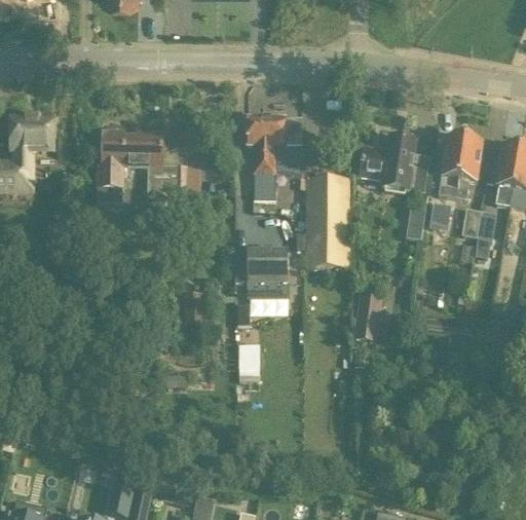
[(13,147),(13,155),(12,164),(0,164),(0,191),(31,191),(31,176),(31,147),(53,148),(53,116),(11,116),(11,147),(13,147)]
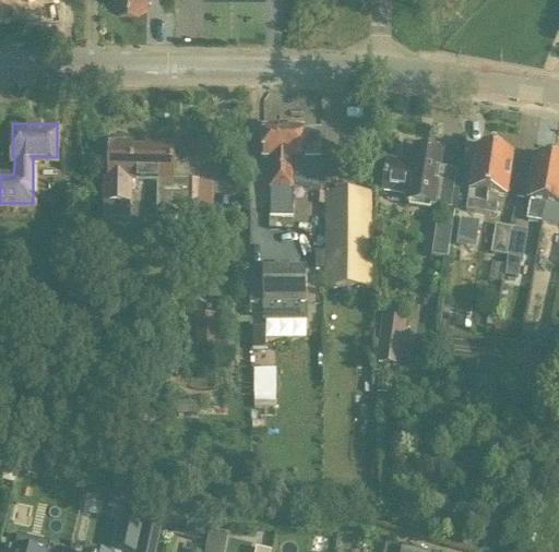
[(269,154),(269,211),(293,211),(293,184),(318,184),(320,184),(320,182),(320,127),(263,124),(263,154),(269,154)]
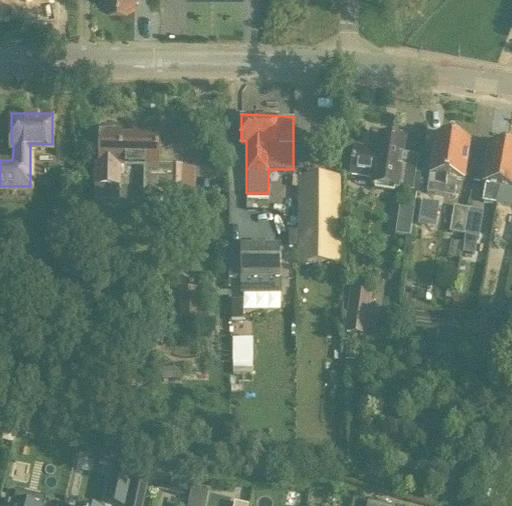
[(143,162),(142,196),(194,197),(195,163),(158,163),(158,128),(132,128),(131,132),(120,132),(121,128),(99,127),(99,162),(95,162),(94,182),(120,182),(120,162),(143,162)]
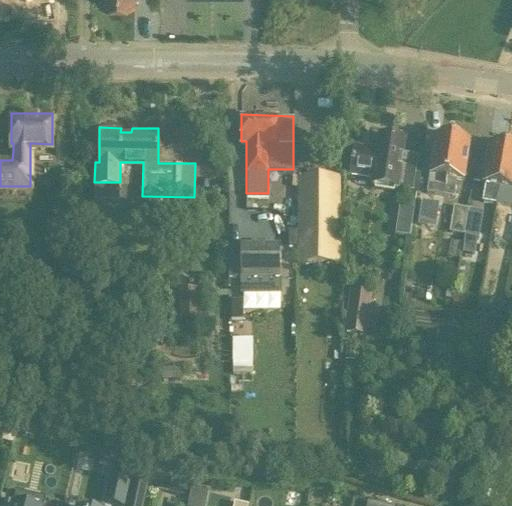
[(440,131),(435,131),(426,189),(442,192),(452,130),(440,128),(440,131)]
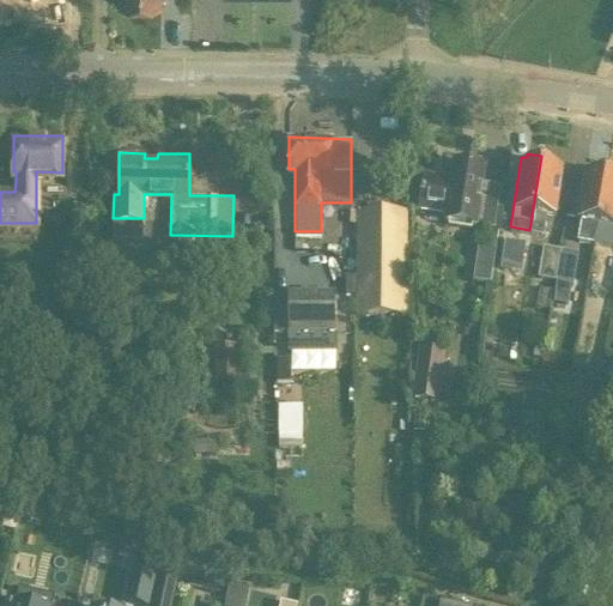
[(558,158),(541,156),(529,230),(541,232),(545,210),(556,211),(563,163),(558,162),(558,158)]
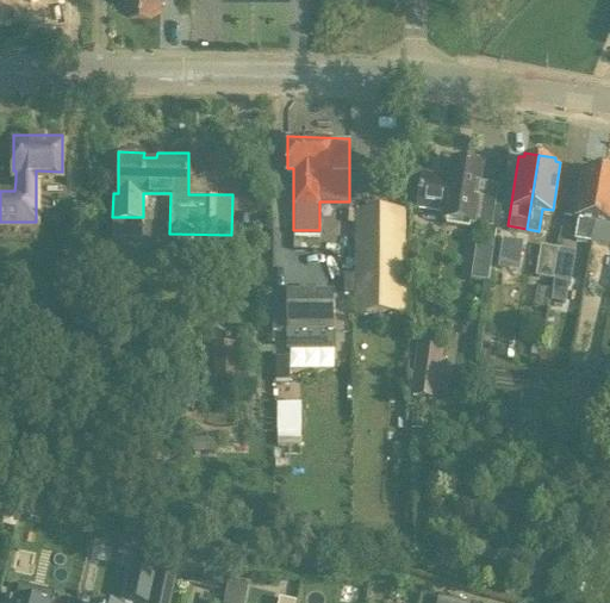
[(443,216),(473,221),(487,223),(492,223),(498,181),(480,178),(481,163),(452,160),(449,173),(449,175),(424,172),(419,204),(444,207),(443,216)]
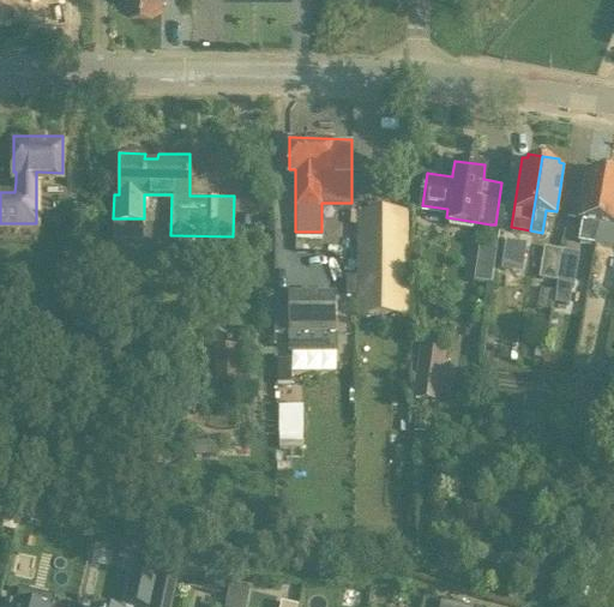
[(587,218),(583,239),(594,241),(607,167),(591,164),(591,168),(587,167),(577,216),(587,218)]
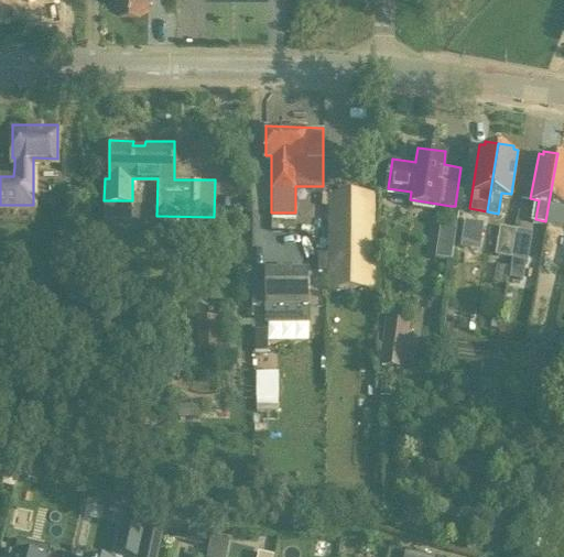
[(545,221),(544,232),(554,235),(561,204),(563,204),(563,154),(557,153),(545,221)]
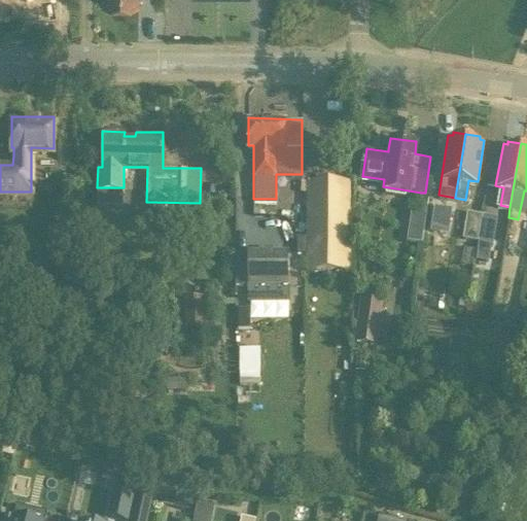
[(334,178),(334,172),(302,172),(302,174),(300,174),(300,195),(296,199),(307,199),(308,226),(308,235),(299,235),(299,251),(307,251),(307,269),(349,269),(349,226),(349,178),(334,178)]
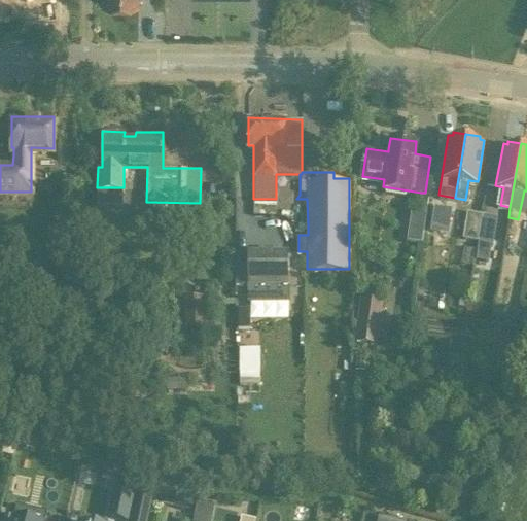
[(452,207),(433,205),(430,226),(449,228),(452,207)]
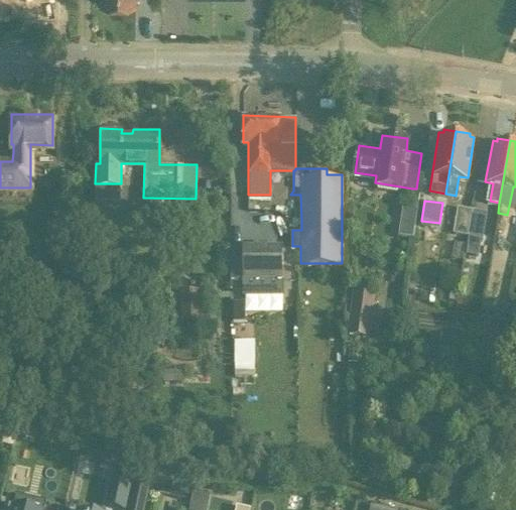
[(453,232),(467,234),(472,207),(457,205),(453,232)]
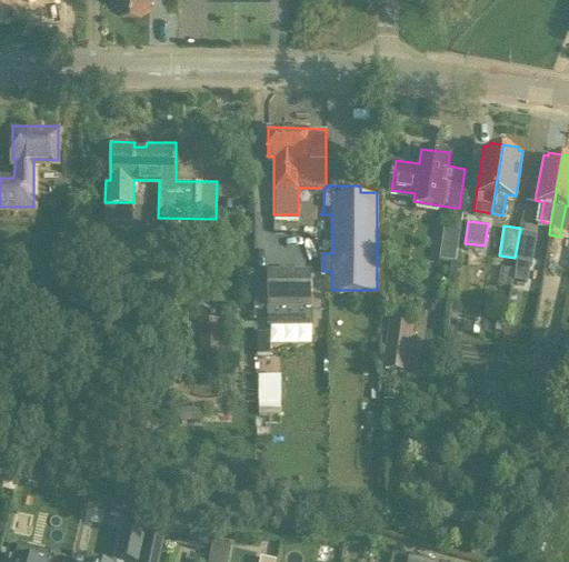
[(457,229),(440,227),(437,254),(453,257),(457,229)]
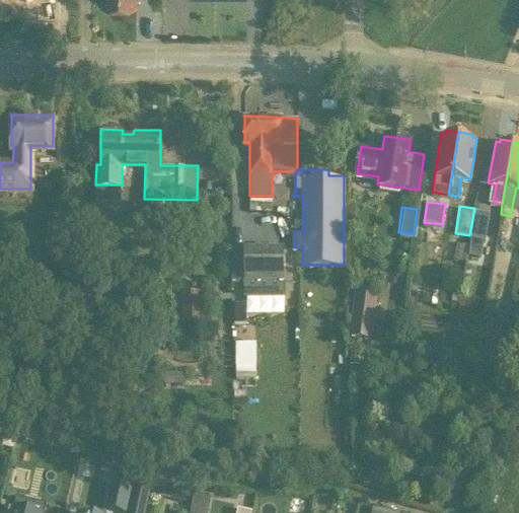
[(490,211),(474,208),(469,235),(486,238),(490,211)]
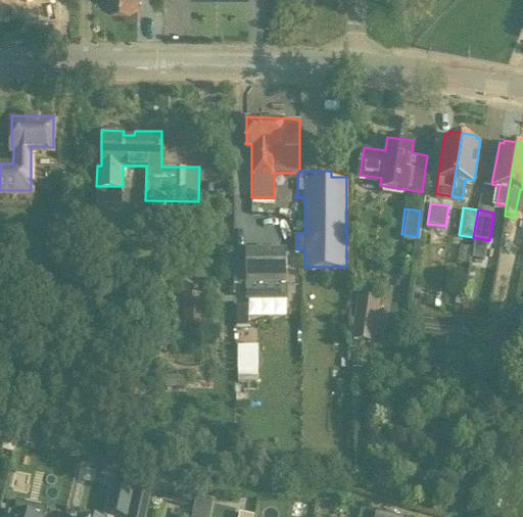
[(285,249),(254,249),(234,249),(234,281),(285,281),(285,249)]
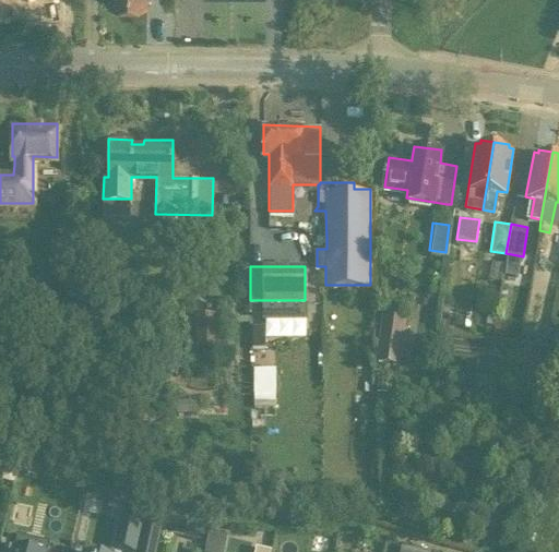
[(535,286),(549,287),(550,268),(537,267),(535,286)]
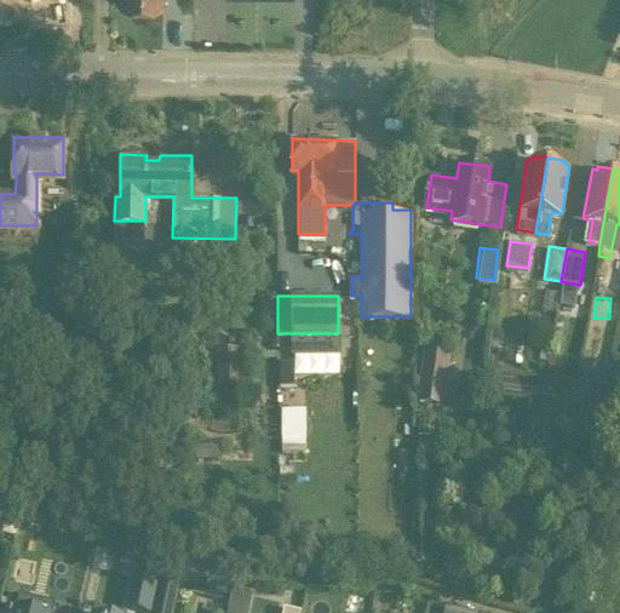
[(246,344),(217,345),(217,377),(247,377),(246,344)]
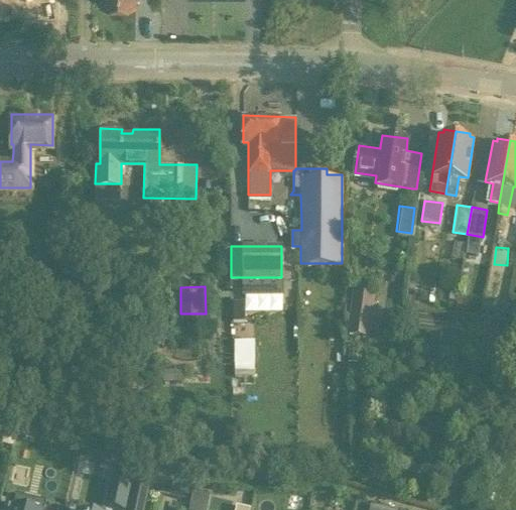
[(352,288),(346,332),(369,335),(375,291),(352,288)]
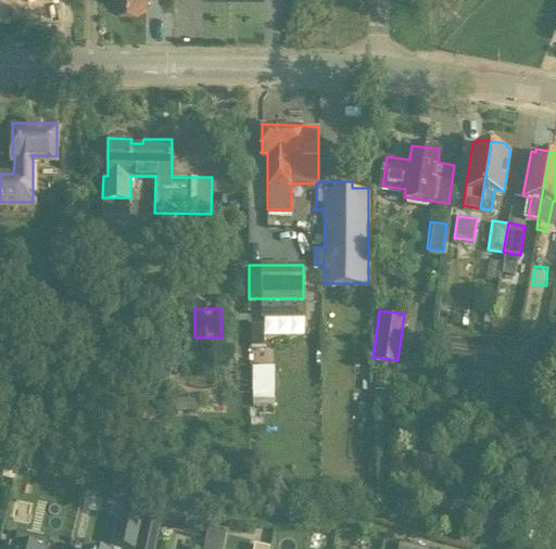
[(491,328),(500,329),(501,317),(493,316),(491,328)]
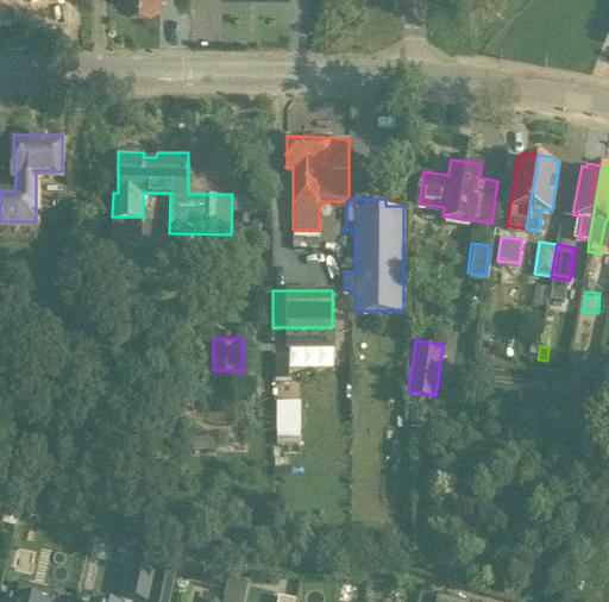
[(274,375),(289,375),(288,351),(274,351),(274,375)]
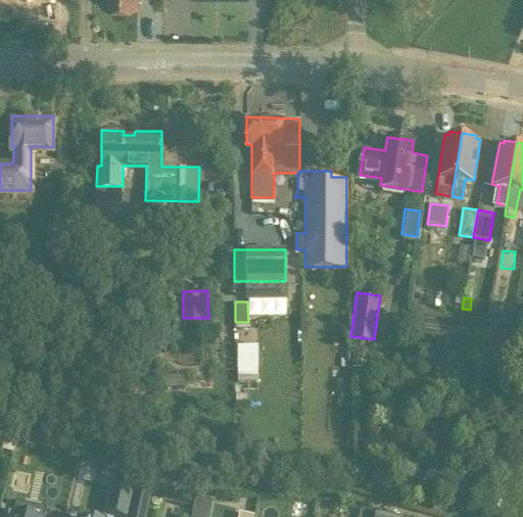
[(257,342),(237,343),(238,378),(258,378),(257,342)]
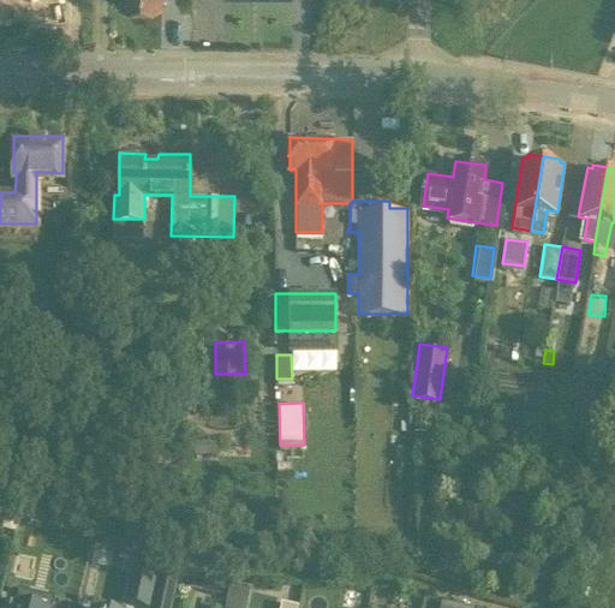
[(415,410),(415,428),(425,428),(425,409),(415,410)]
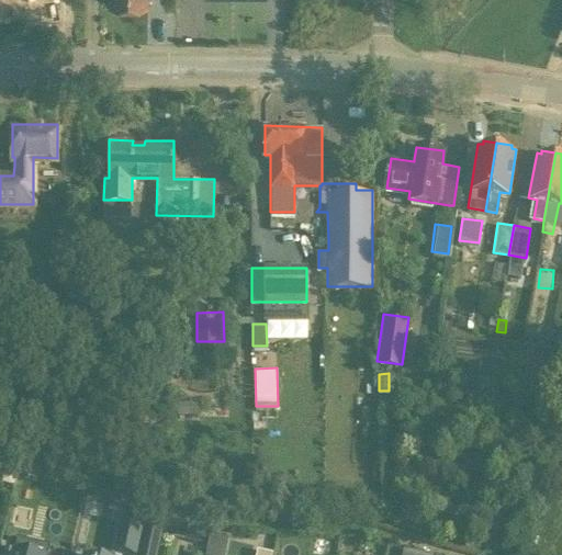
[(198,412),(199,399),(175,398),(173,411),(198,412)]
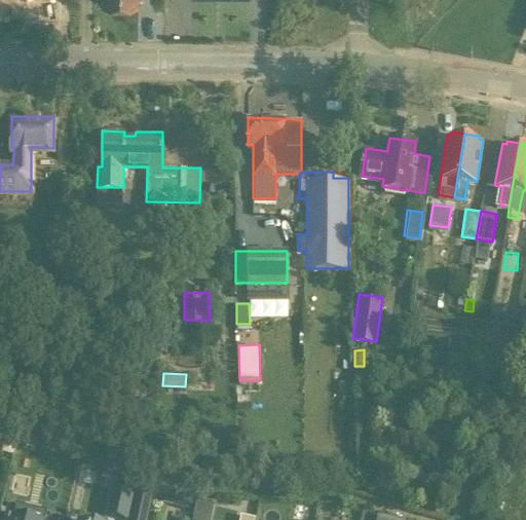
[(115,500),(129,504),(135,482),(119,479),(115,500)]
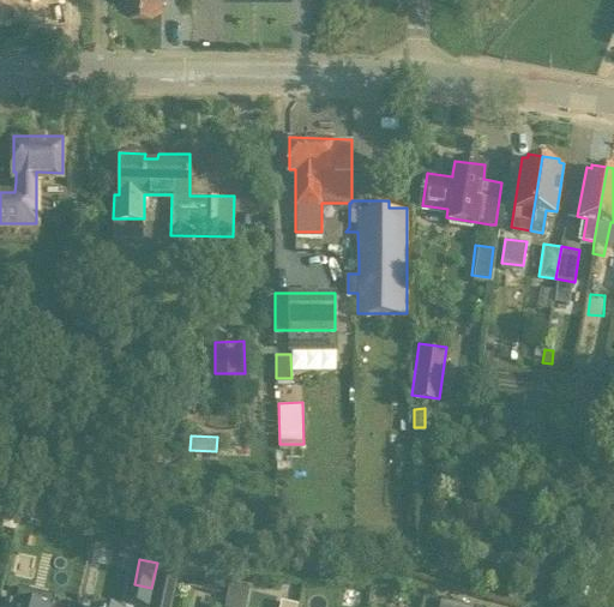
[(203,572),(202,582),(227,586),(229,577),(203,572)]
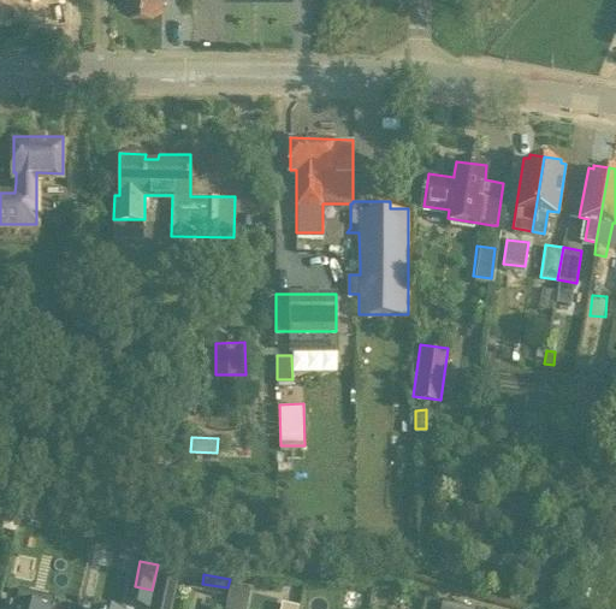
[(152,608),(170,608),(175,590),(158,586),(152,608)]
